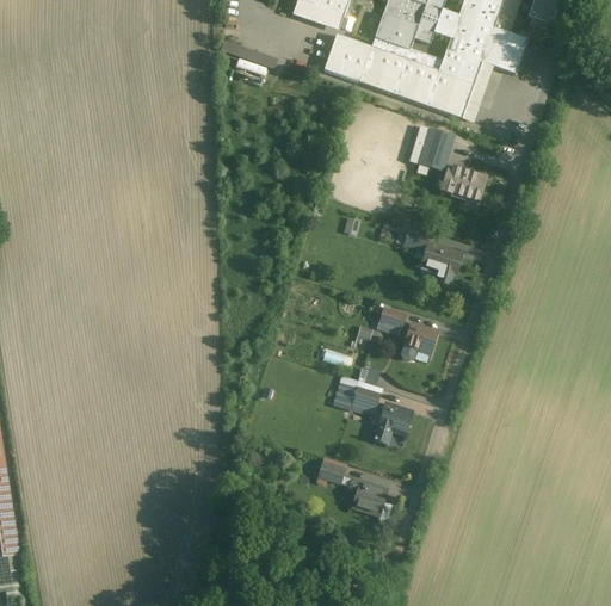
[(307,0),(344,13),(349,0),(307,0)]
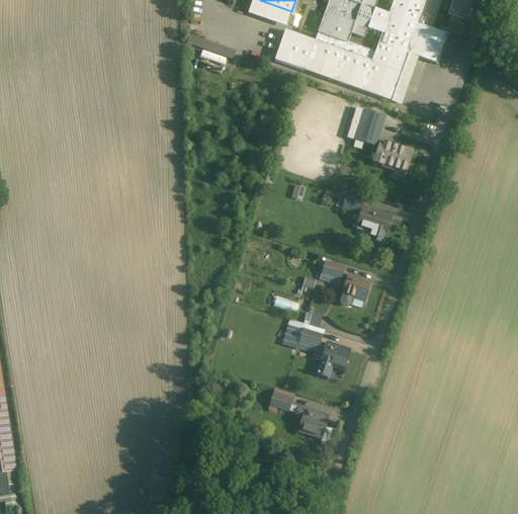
[(393,0),(375,49),(348,39),(361,0),(328,0),(315,38),(285,28),(274,58),(392,99),(408,52),(437,62),(447,31),(431,25),(440,0),(451,0),(447,11),(467,18),(475,0),(393,0)]
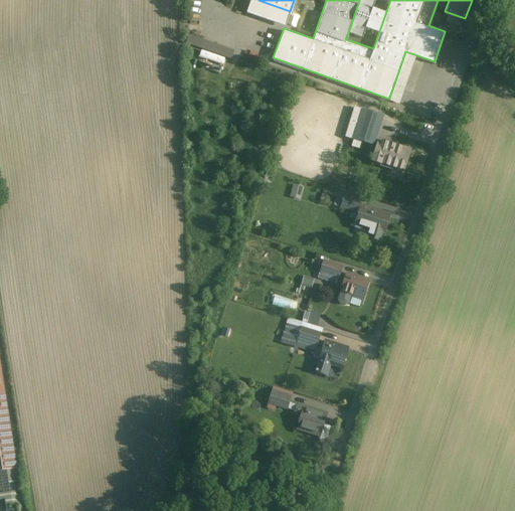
[(506,31),(493,24),(489,33),(502,39),(506,31)]
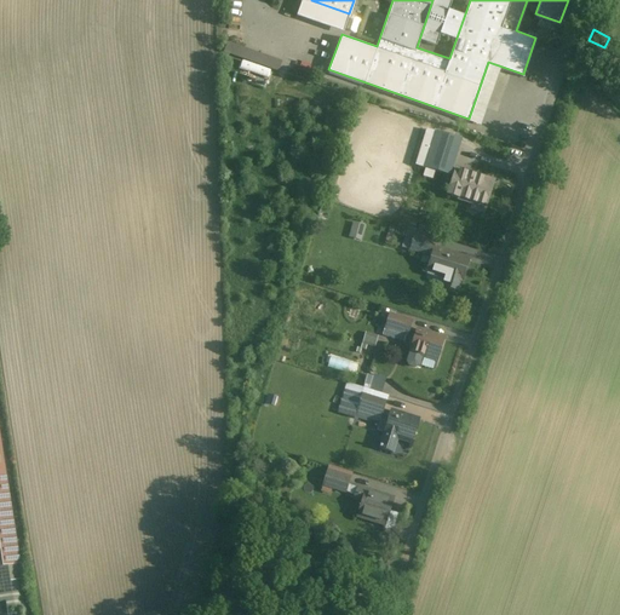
[(282,68),(286,56),(234,39),(230,50),(246,56),(242,64),(273,74),(275,65),(282,68)]
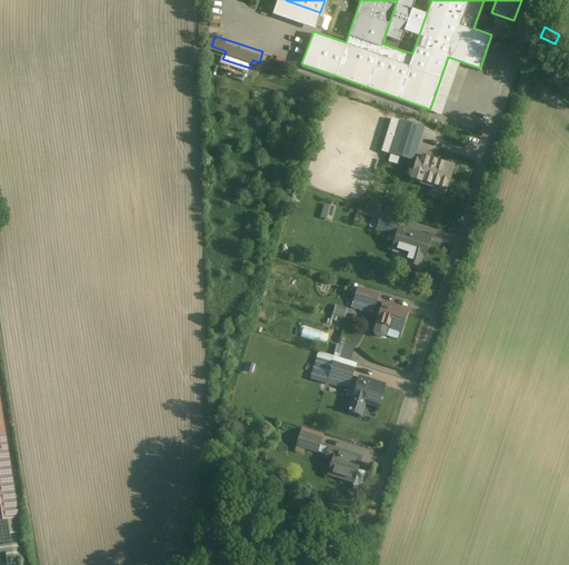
[(446,112),(449,102),(438,99),(435,109),(446,112)]
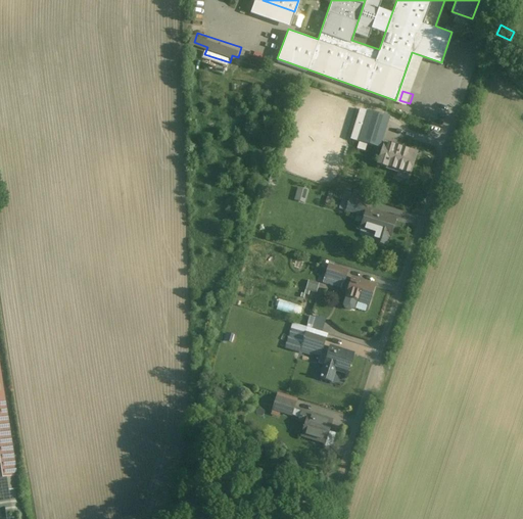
[(361,106),(351,137),(378,145),(388,114),(361,106)]
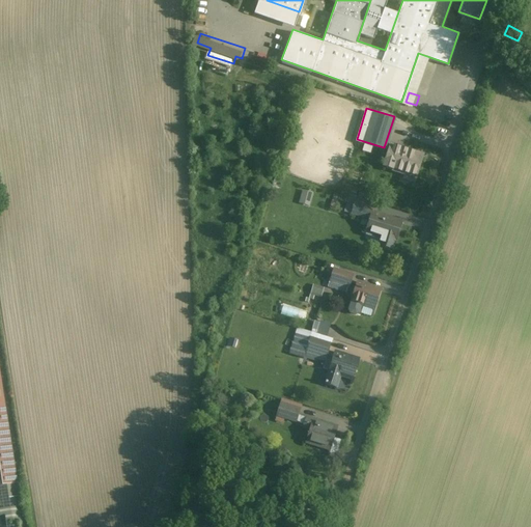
[(416,174),(423,153),(390,142),(383,164),(416,174)]
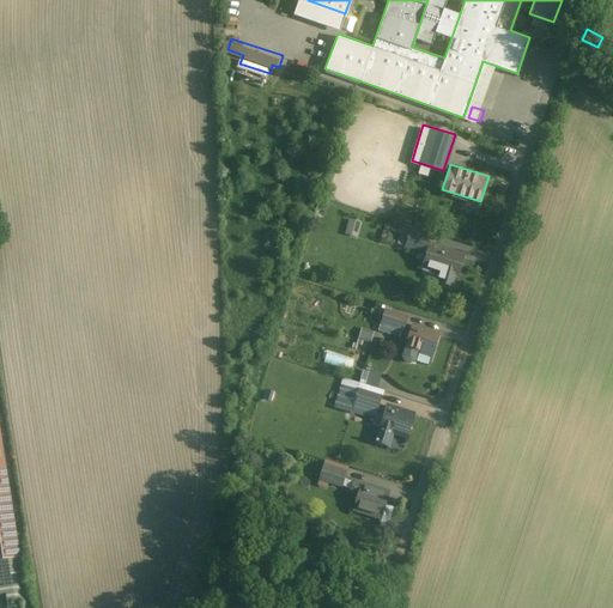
[(352,214),(349,231),(362,233),(365,217),(352,214)]
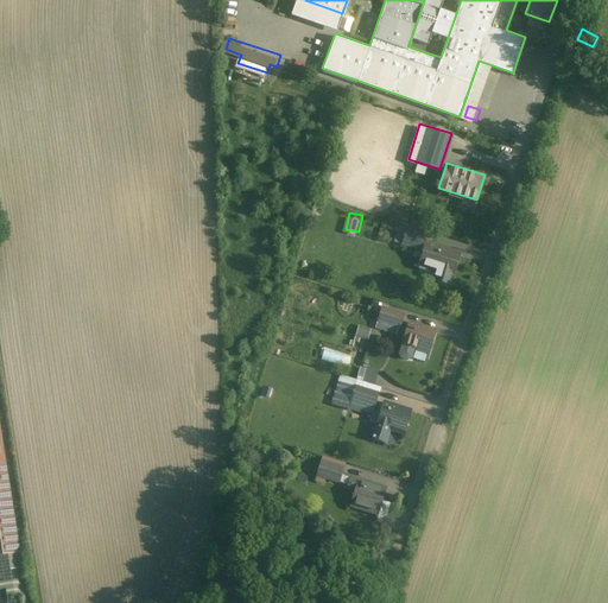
[(409,221),(401,240),(424,248),(426,240),(430,229),(409,221)]
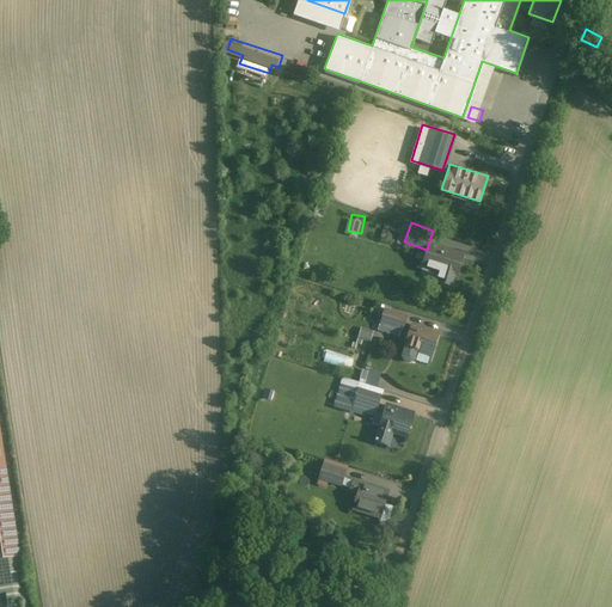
[(429,241),(427,250),(421,268),(439,274),(436,280),(453,284),(464,252),(429,241)]
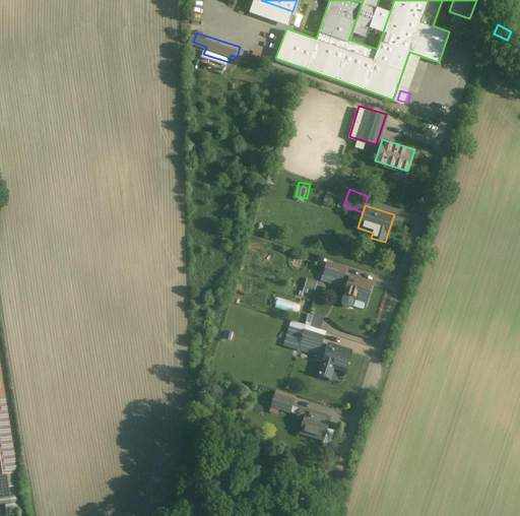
[(345,267),(326,260),(320,277),(330,280),(331,275),(341,278),(345,267)]
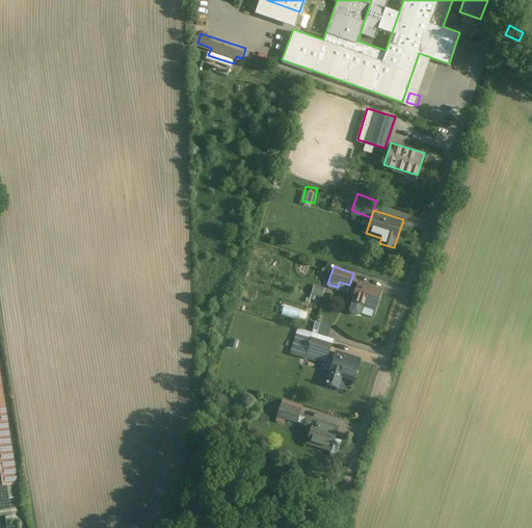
[(316,281),(314,292),(324,294),(326,284),(316,281)]
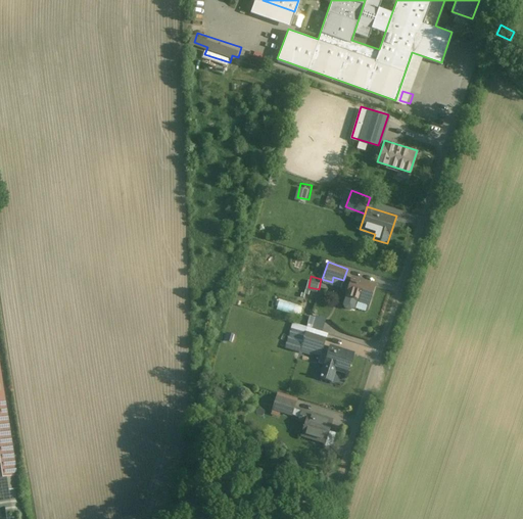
[(375,283),(351,276),(343,300),(344,305),(349,307),(353,305),(355,297),(369,300),(375,283)]
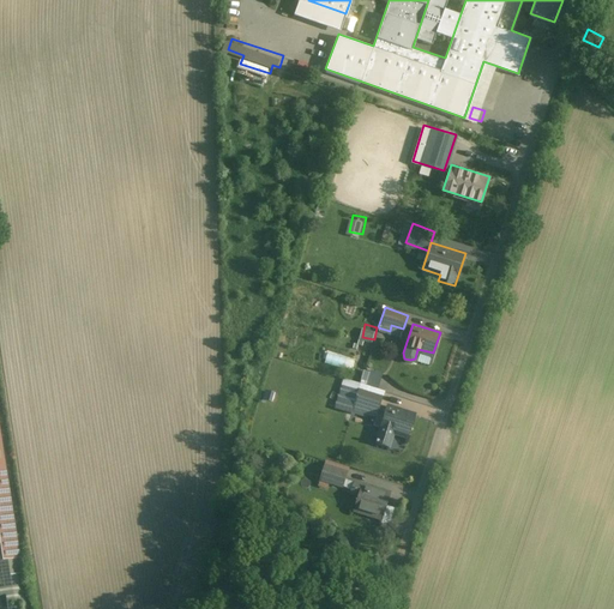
[(330,349),(326,360),(347,365),(349,355),(330,349)]
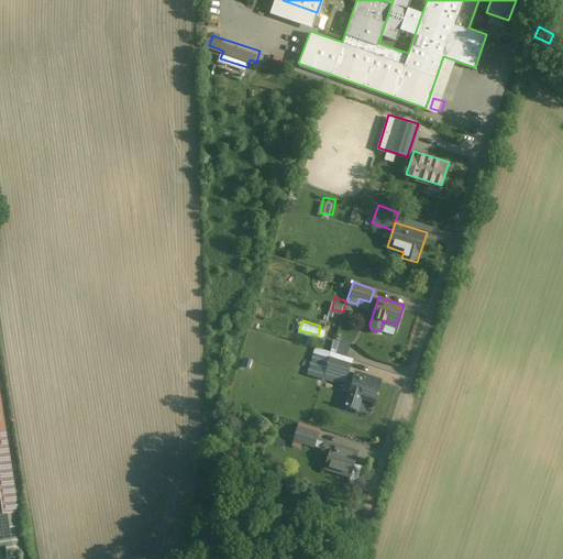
[(351,340),(340,337),(335,351),(346,354),(351,340)]
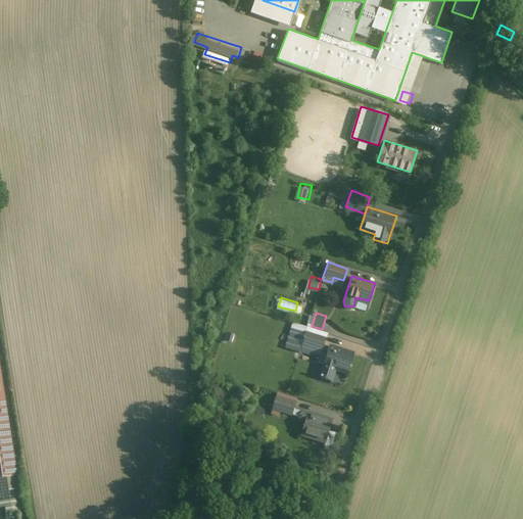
[(326,336),(305,330),(301,341),(322,348),(326,336)]
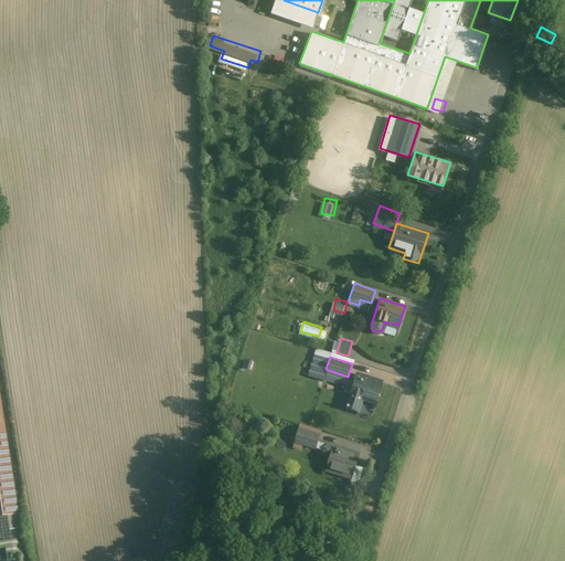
[(382,380),(356,372),(345,405),(358,410),(362,395),(375,400),(382,380)]
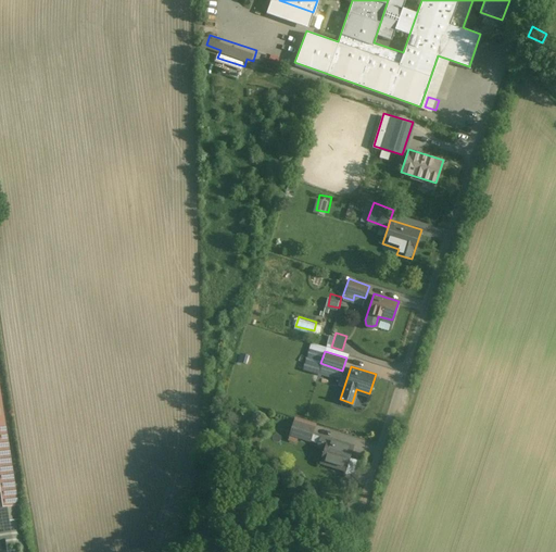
[(314,426),(293,419),(289,431),(310,439),(314,426)]
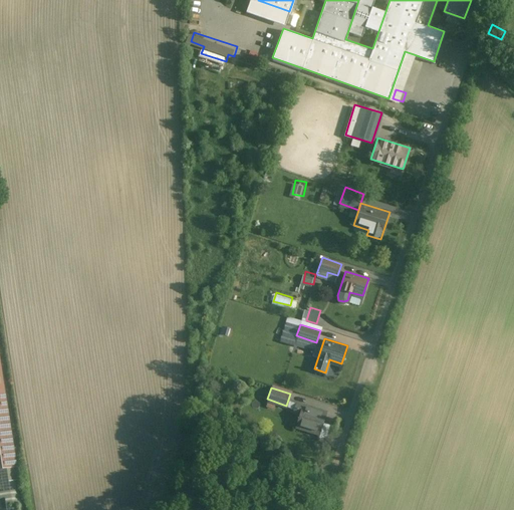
[(326,411),(296,402),(293,409),(300,411),(296,425),(307,429),(308,427),(320,430),(326,411)]
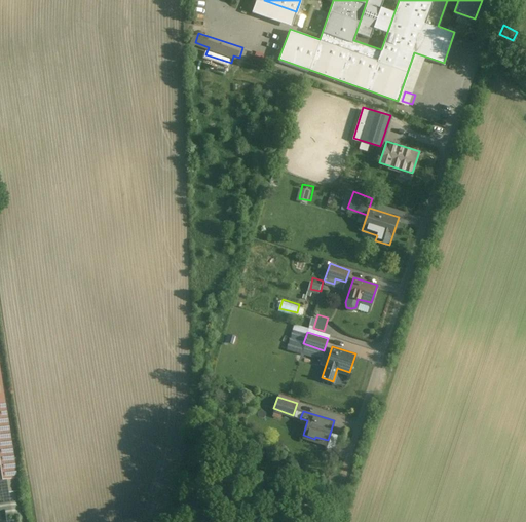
[(7,413),(0,414),(0,437),(6,477),(17,476),(7,413)]
